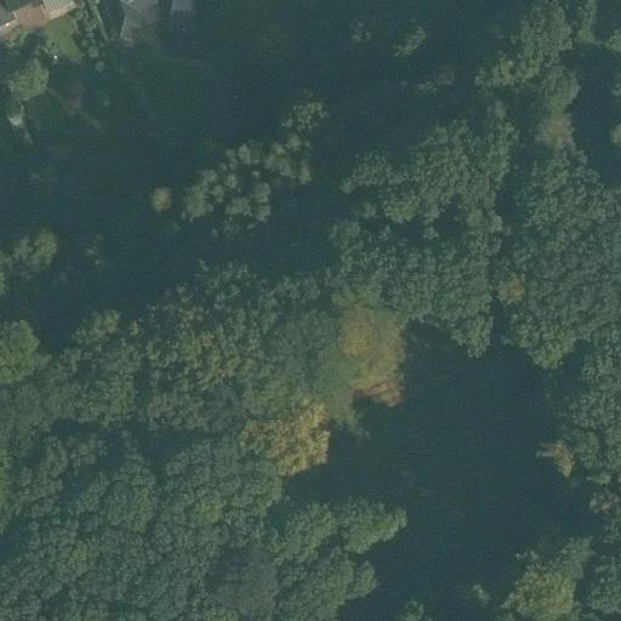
[(0,0),(0,27),(15,21),(11,11),(10,11),(4,0),(0,0)]
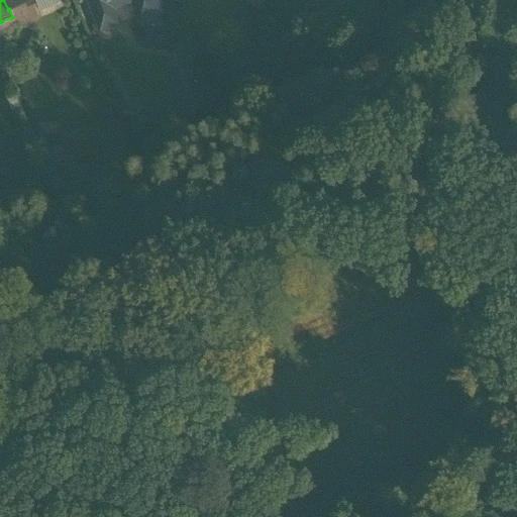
[(3,0),(8,9),(9,9),(28,0),(3,0)]
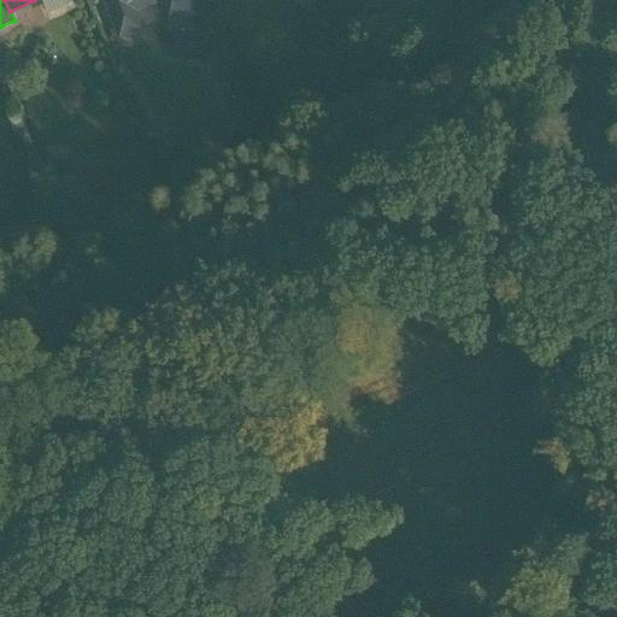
[(76,11),(71,0),(40,0),(50,23),(76,11)]
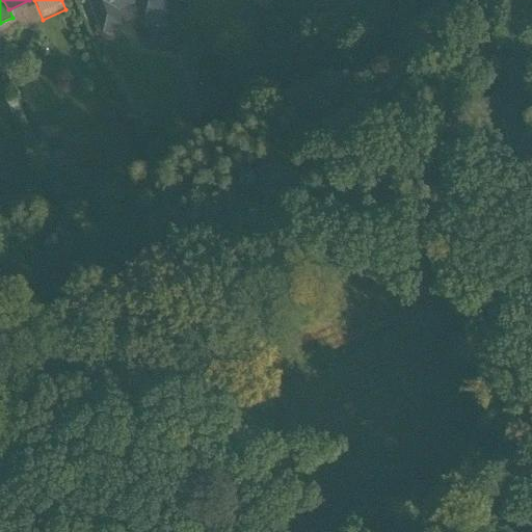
[(136,1),(144,23),(166,14),(160,0),(90,0),(99,19),(100,18),(101,15),(104,15),(107,15),(110,12),(112,9),(113,10),(115,10),(115,9),(136,1)]
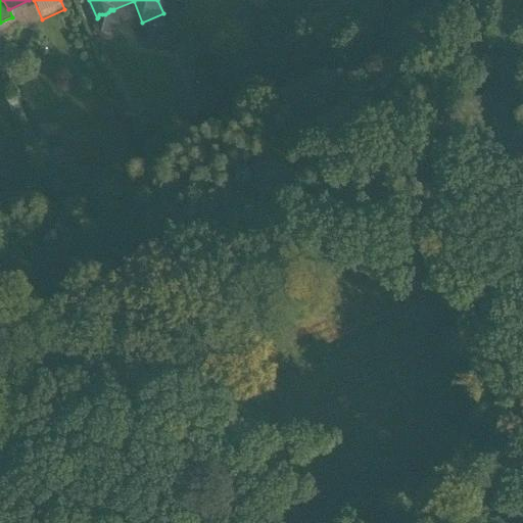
[(98,17),(97,18),(102,32),(120,25),(113,10),(111,10),(110,9),(108,12),(105,14),(102,14),(99,14),(98,17)]
